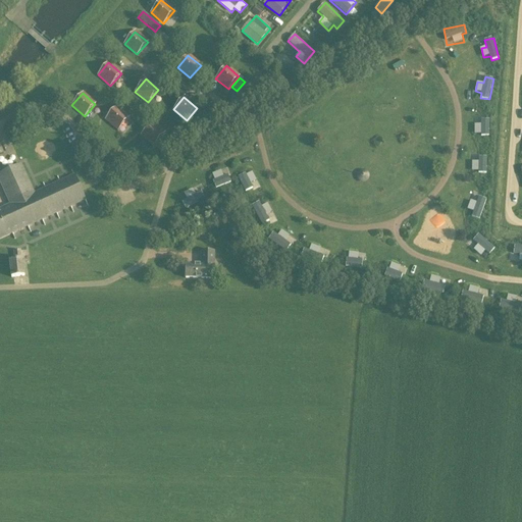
[(105,119),(118,131),(128,117),(116,107),(105,119)]
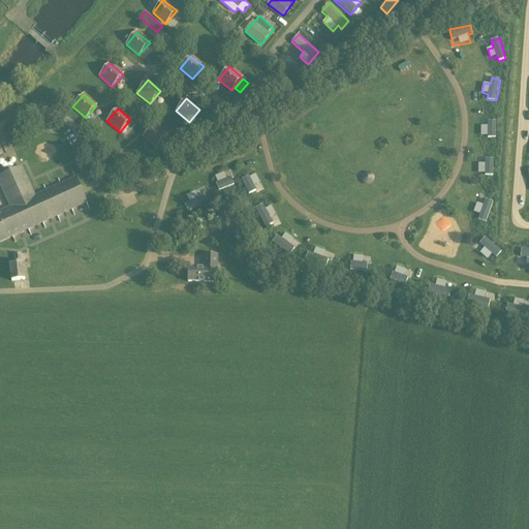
[(489,126),(481,126),(481,136),(497,136),(497,121),(488,121),(489,126)]
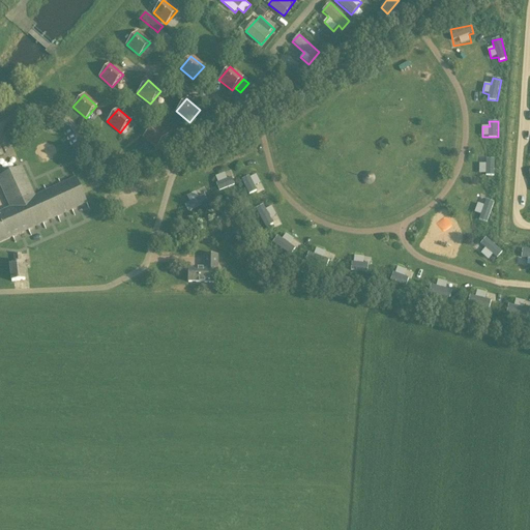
[(167,136),(154,124),(143,137),(156,148),(167,136)]
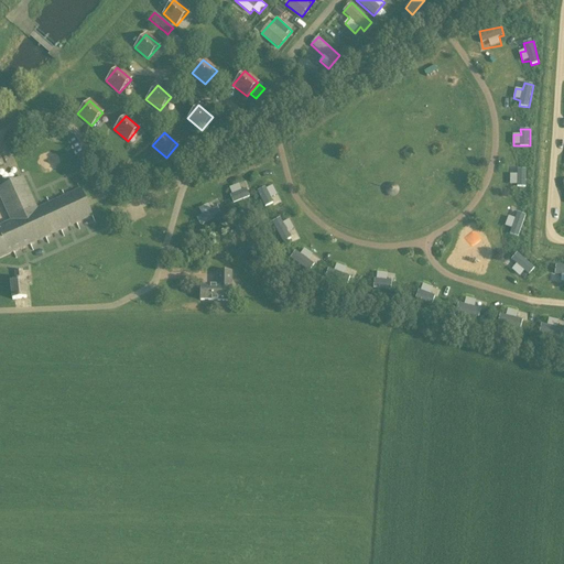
[(510,186),(527,186),(527,169),(518,169),(518,174),(510,174),(510,186)]
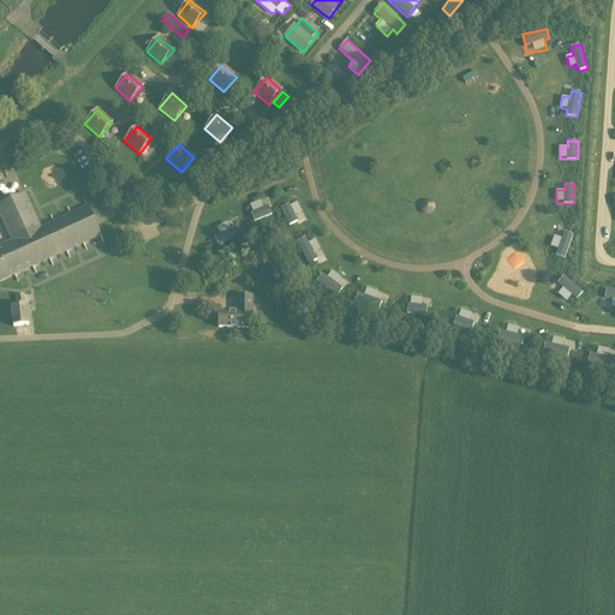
[(0,281),(101,236),(88,207),(41,228),(25,195),(0,206),(0,215),(12,242),(0,246),(0,281)]
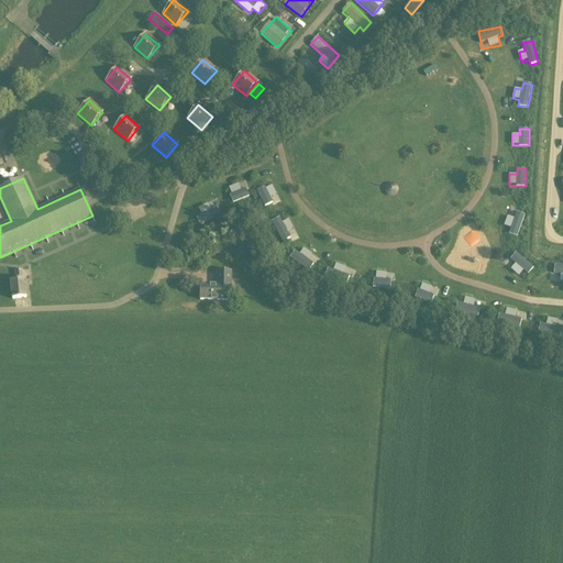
[(250,198),(247,189),(241,190),(240,184),(229,187),(233,202),(250,198)]
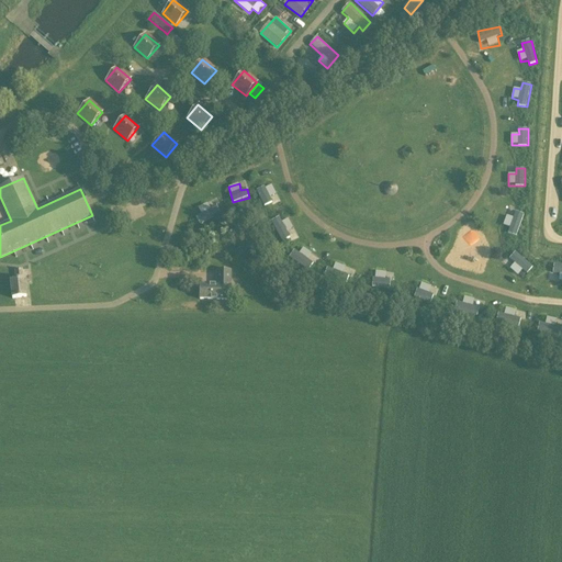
[(265,208),(280,201),(272,184),(257,191),(265,208)]
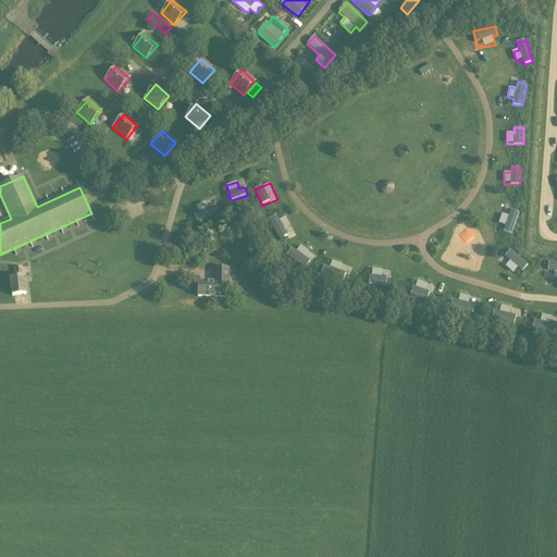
[(207,201),(197,206),(200,212),(195,215),(199,223),(220,212),(215,203),(209,207),(207,201)]
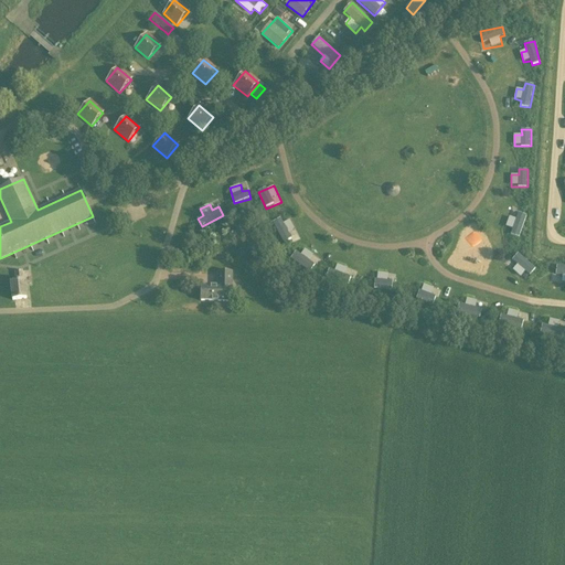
[(518,213),(516,219),(509,216),(507,226),(512,228),(511,235),(521,237),(528,215),(518,213)]
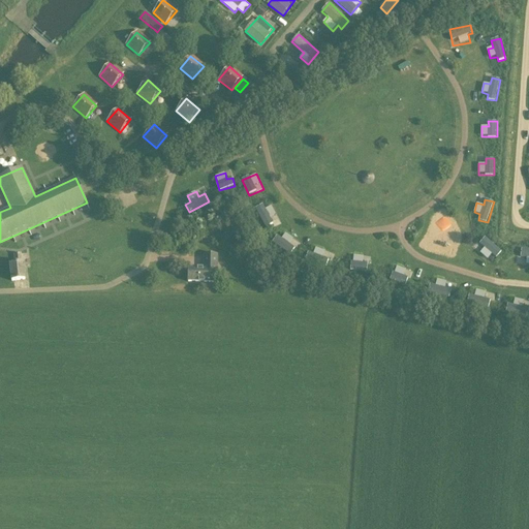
[(272,206),(266,209),(263,205),(256,208),(266,227),(274,224),(275,227),(281,224),(272,206)]
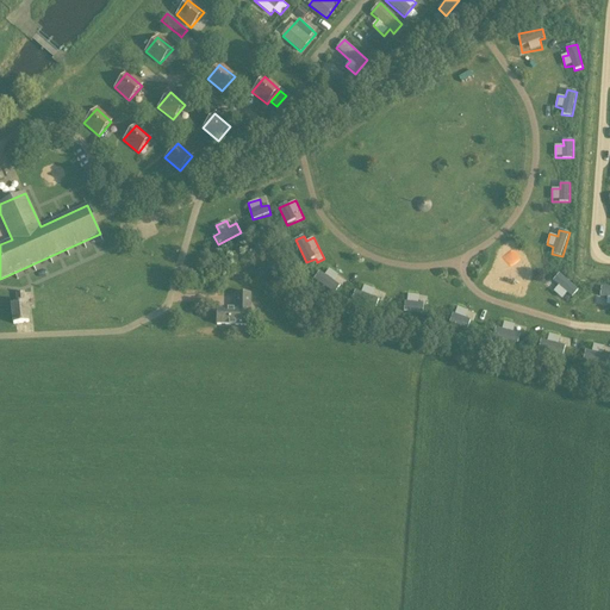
[(335,282),(338,275),(329,269),(325,275),(319,272),(313,280),(336,293),(341,286),(335,282)]
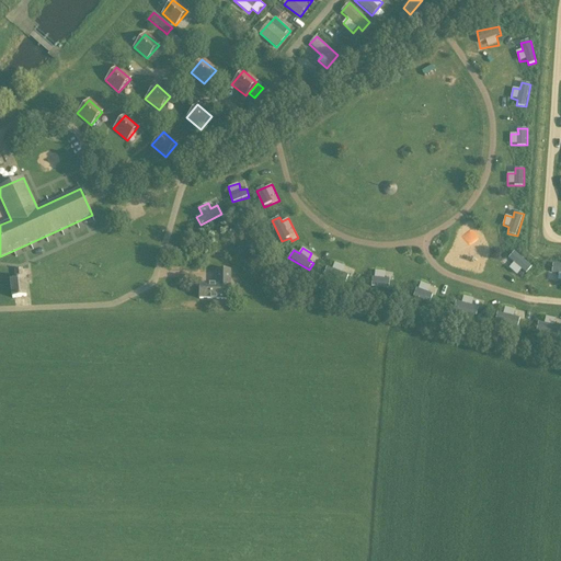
[(515,251),(510,258),(515,263),(510,268),(517,275),(522,271),(526,274),(533,266),(515,251)]
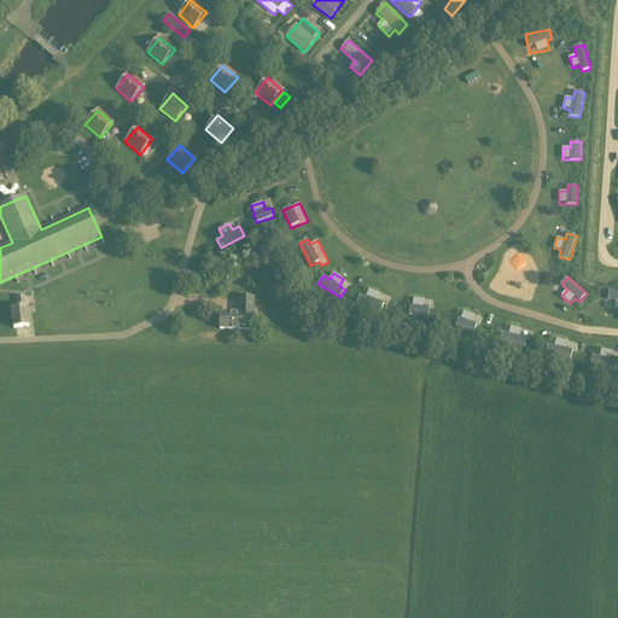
[(366,297),(360,296),(357,304),(382,313),(388,296),(369,290),(366,297)]
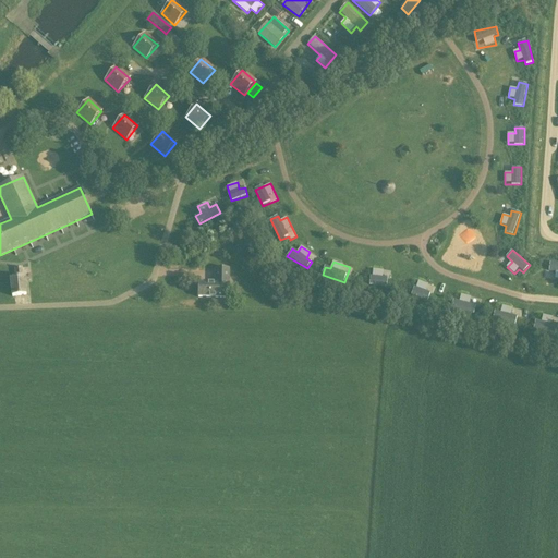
[(24,277),(23,278),(22,268),(15,269),(16,278),(10,279),(12,296),(26,295),(24,277)]
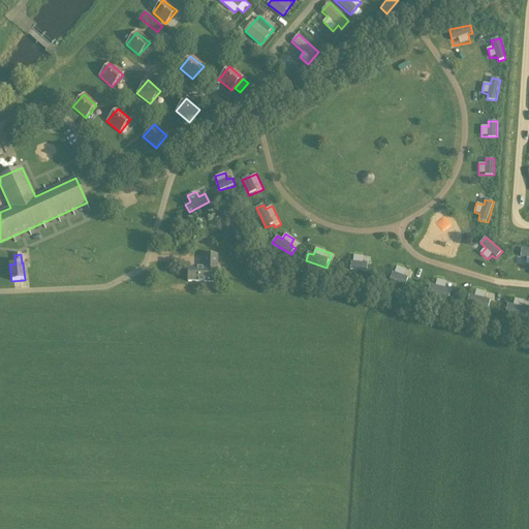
[(203,255),(203,269),(188,269),(187,282),(217,283),(217,270),(217,255),(203,255)]
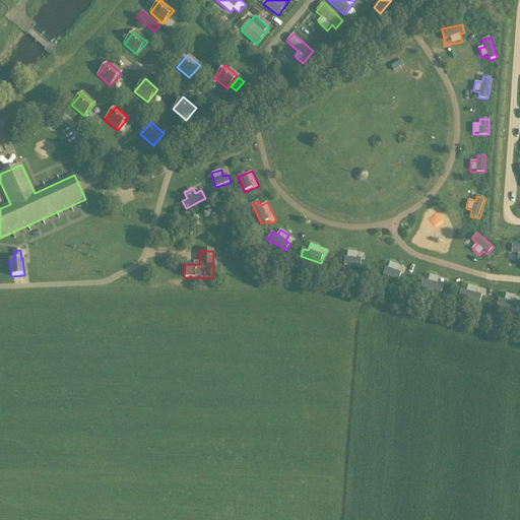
[(362,259),(356,258),(358,252),(347,251),(345,265),(361,267),(362,259)]
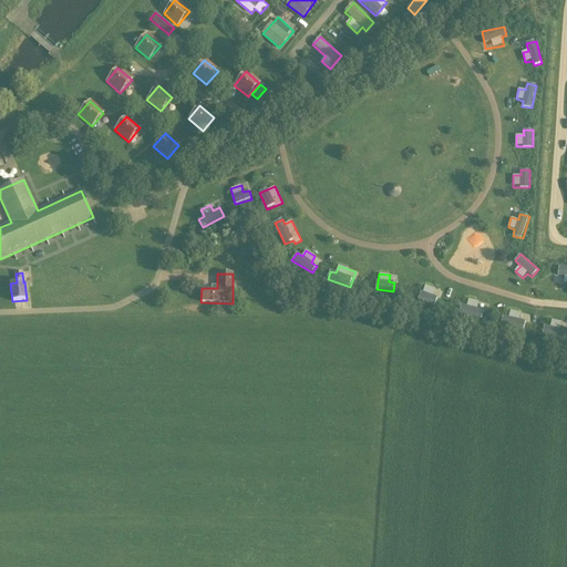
[(424,285),(419,300),(434,307),(437,298),(432,296),(435,289),(424,285)]
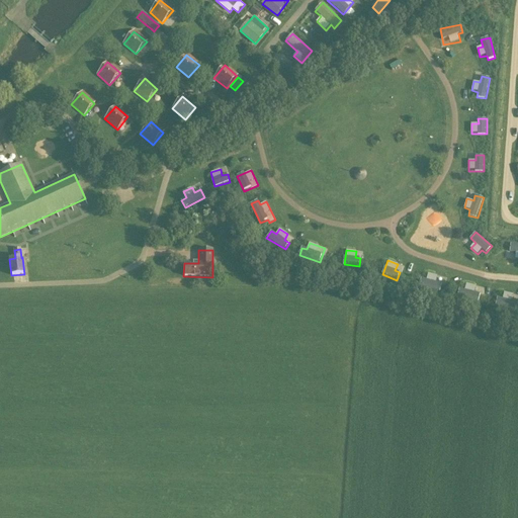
[(442,283),(436,281),(438,276),(428,273),(427,279),(422,278),(420,285),(440,291),(442,283)]
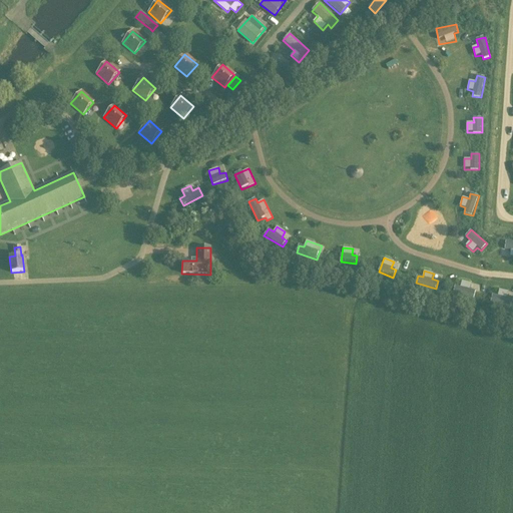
[(470,290),(471,283),(461,282),(461,287),(455,287),(454,296),(475,298),(475,291),(470,290)]
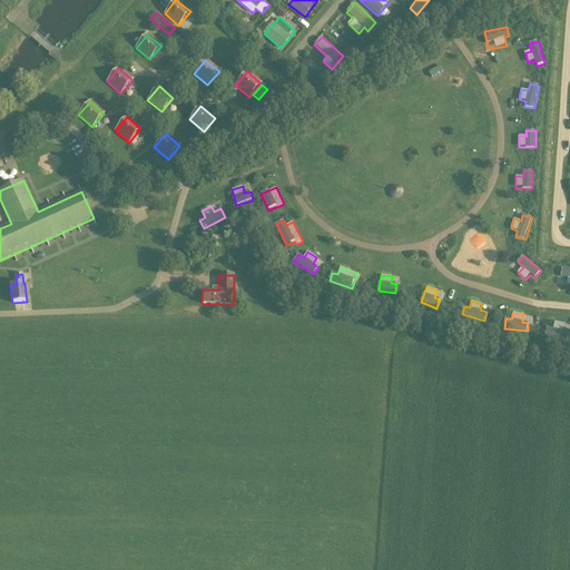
[(553,328),(547,327),(546,336),(568,342),(569,334),(569,332),(563,331),(566,324),(556,322),(553,328)]
